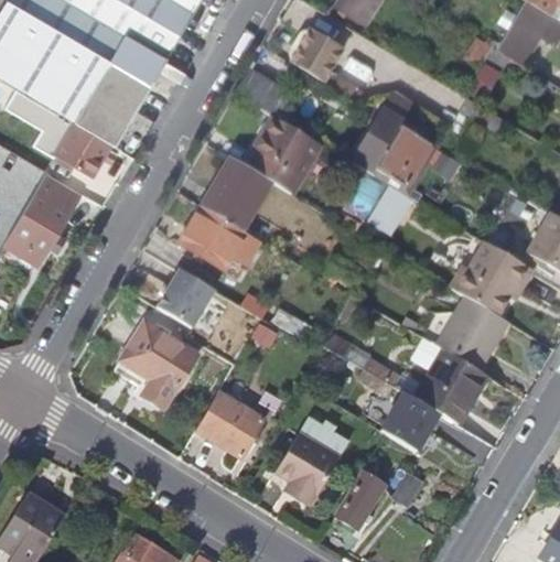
[(7,0),(0,11),(0,77),(117,147),(204,0),(7,0)]
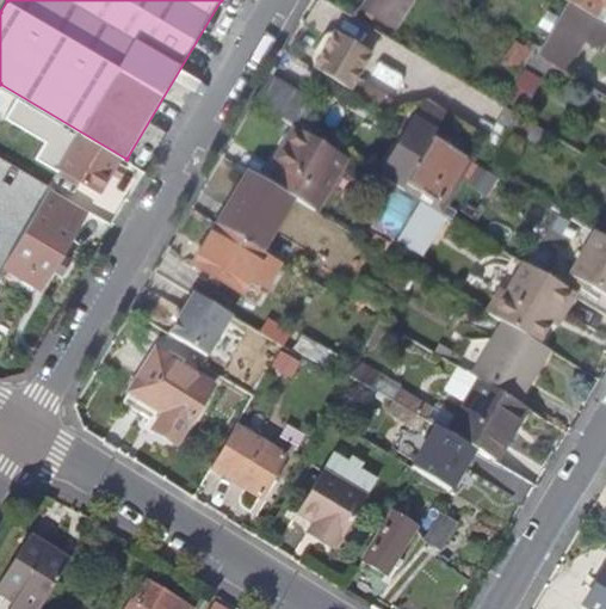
[(366,0),(365,4),(399,25),(413,0),(366,0)]
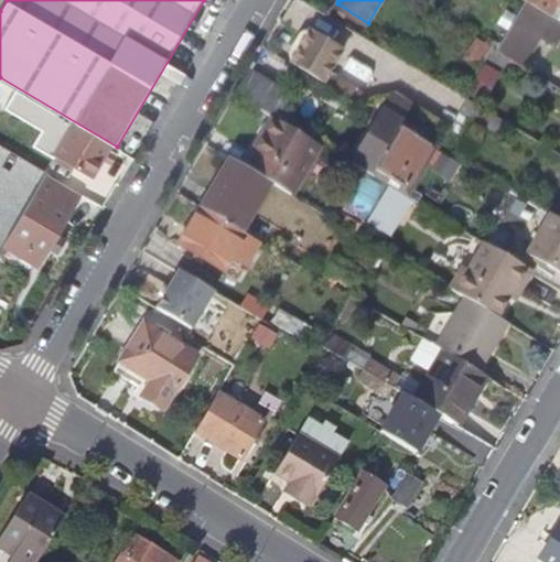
[(532,0),(550,10),(559,15),(559,0),(532,0)]
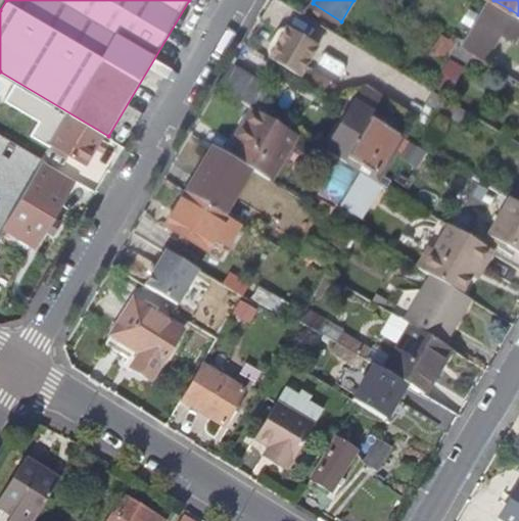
[(485,8),(464,44),(471,48),(481,32),(494,39),(501,28),(488,19),(492,12),(485,8)]
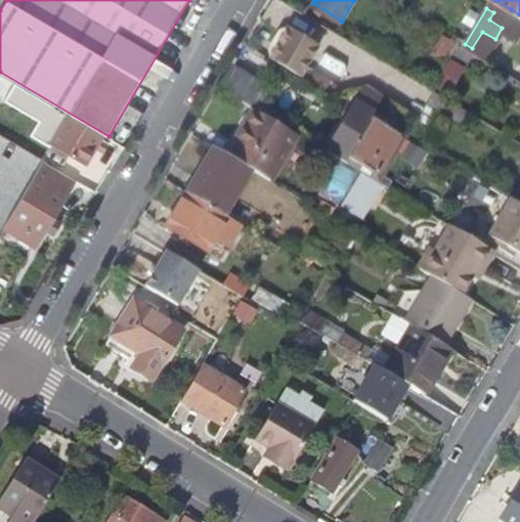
[(337,30),(349,38),(354,29),(342,22),(337,30)]
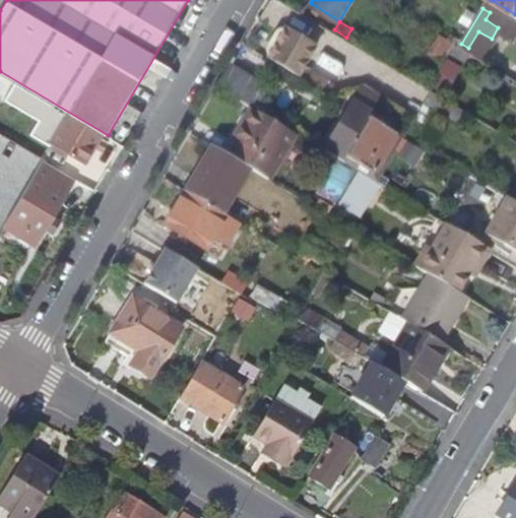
[(287,24),(269,55),(326,89),(333,78),(306,62),(318,43),(287,24)]
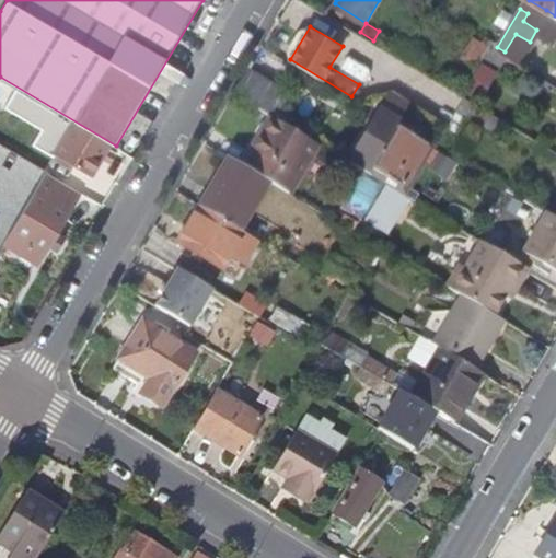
[(253,61),(235,90),(252,100),(268,72),(253,61)]
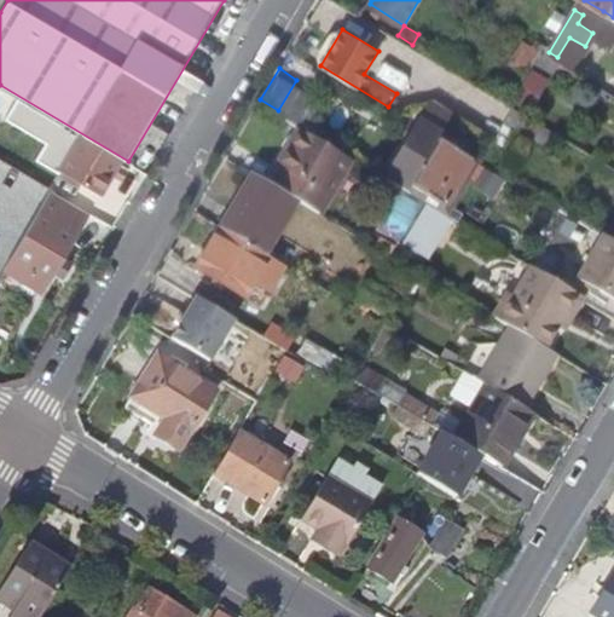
[(389,177),(397,182),(400,177),(446,205),(474,157),(440,137),(442,132),(422,119),(397,157),(400,160),(389,177)]
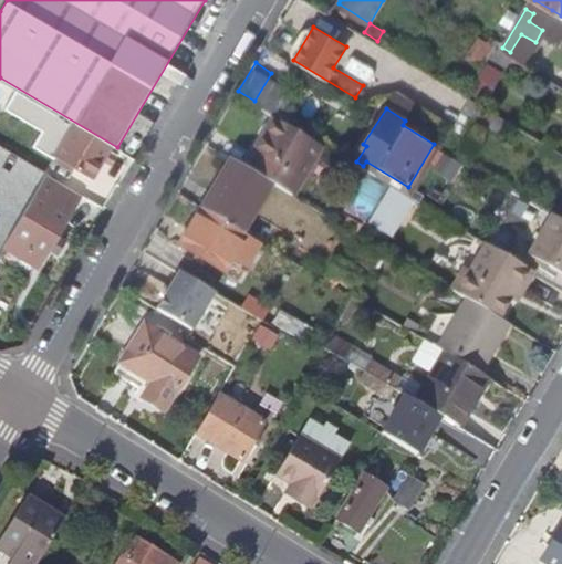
[(324,143),(276,114),(255,150),(260,153),(252,167),(272,178),(295,192),(324,143)]
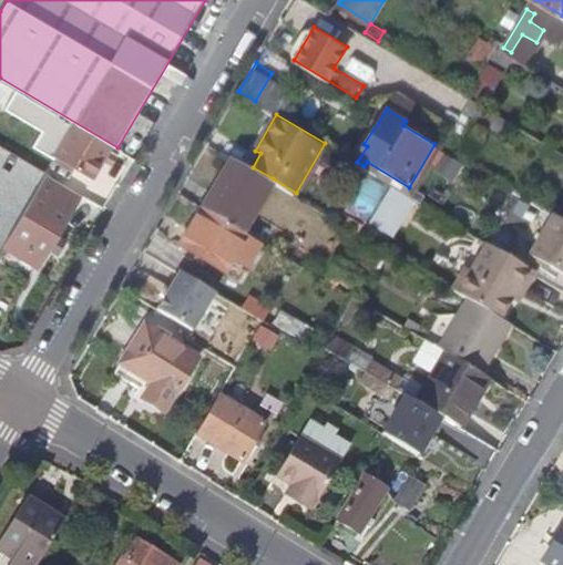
[(92,176),(111,143),(74,122),(55,154),(92,176)]
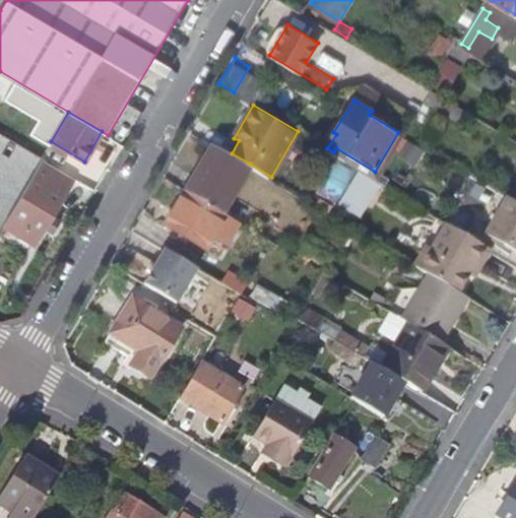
[(400,125),(409,130),(417,117),(409,112),(400,125)]
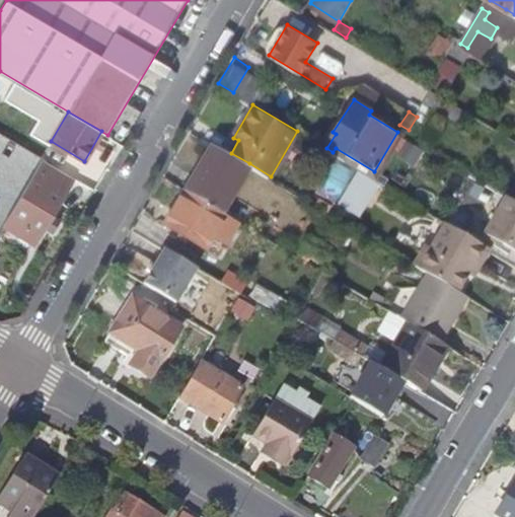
[(514,144),(509,141),(500,154),(514,163),(514,144)]
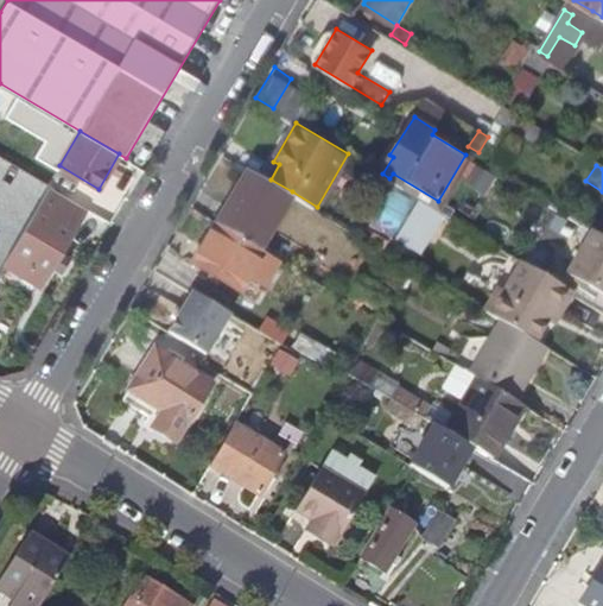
[(292,191),(271,180),(249,166),(217,220),(260,245),(292,191)]
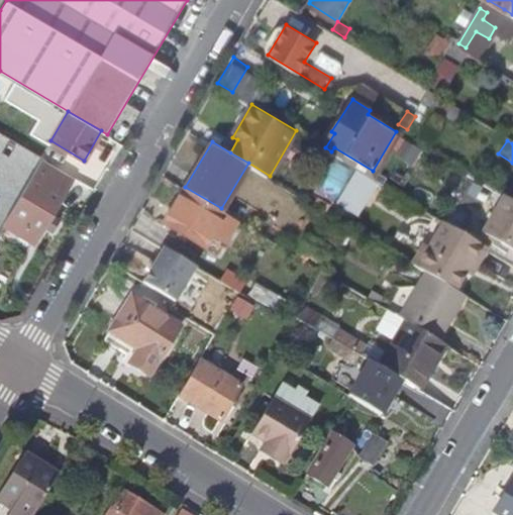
[(22,195),(5,225),(36,243),(75,178),(43,160),(22,195)]
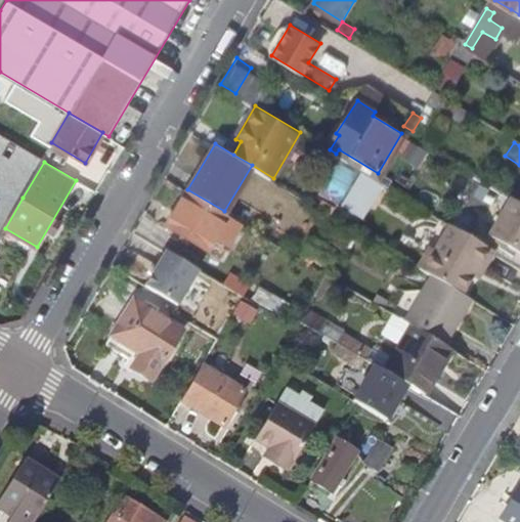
[(387,185),(366,173),(348,204),(369,216),(387,185)]
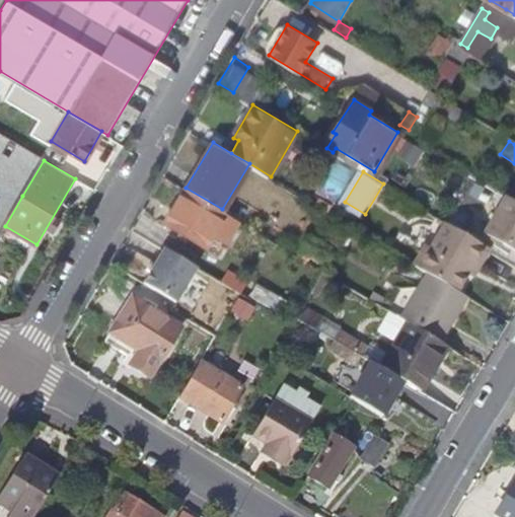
[(222,209),(186,188),(165,223),(206,247),(228,213),(222,209)]
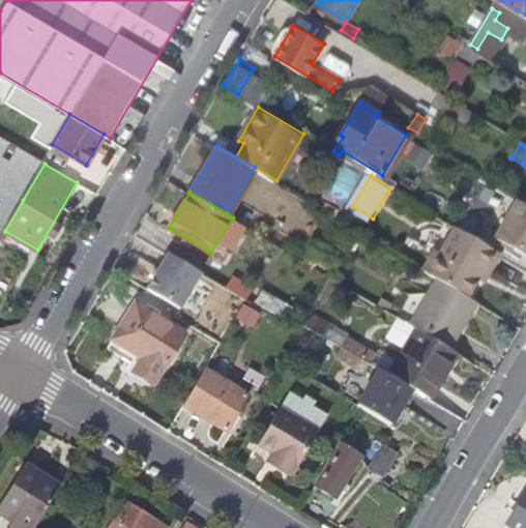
[(525,203),(520,200),(499,236),(525,252),(525,203)]
